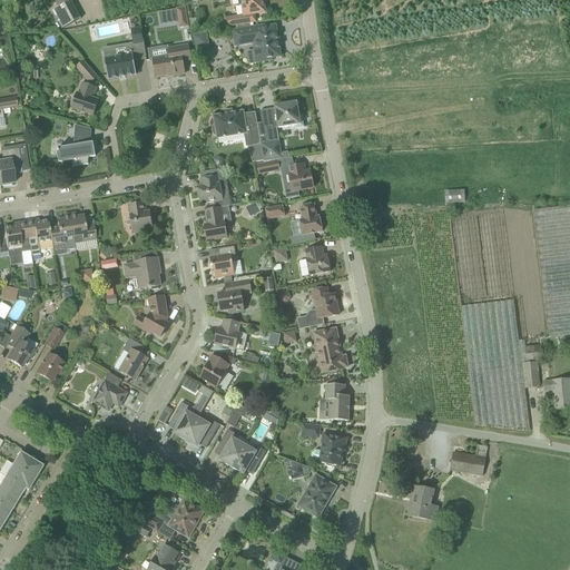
[(52,11),(62,29),(80,19),(70,1),(72,0),(71,0),(55,0),(59,8),(52,11)]
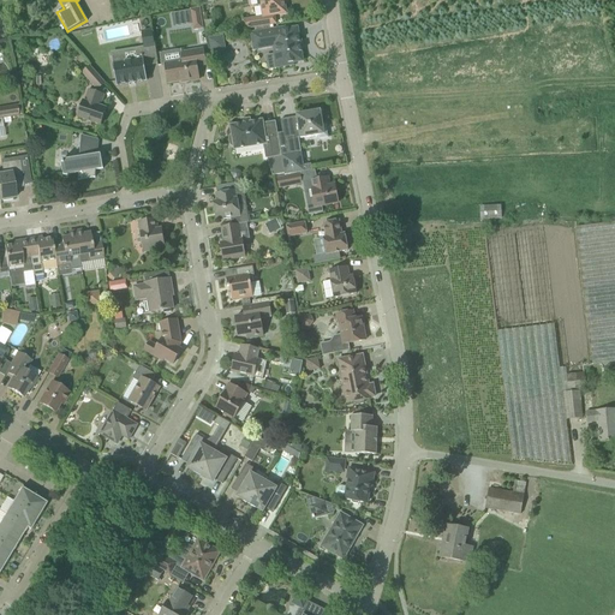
[(244,30),(255,28),(273,25),(276,24),(275,16),(286,13),(284,0),(257,0),(258,6),(261,5),(263,17),(243,21),(244,30)]
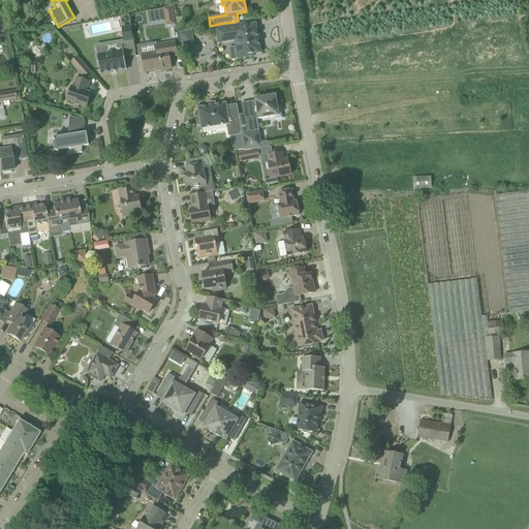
[(163,8),(166,27),(175,26),(173,7),(163,8)]
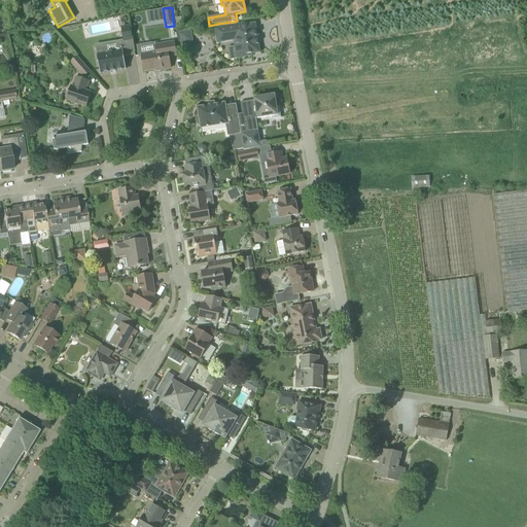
[(148,23),(163,20),(161,9),(146,12),(148,23)]
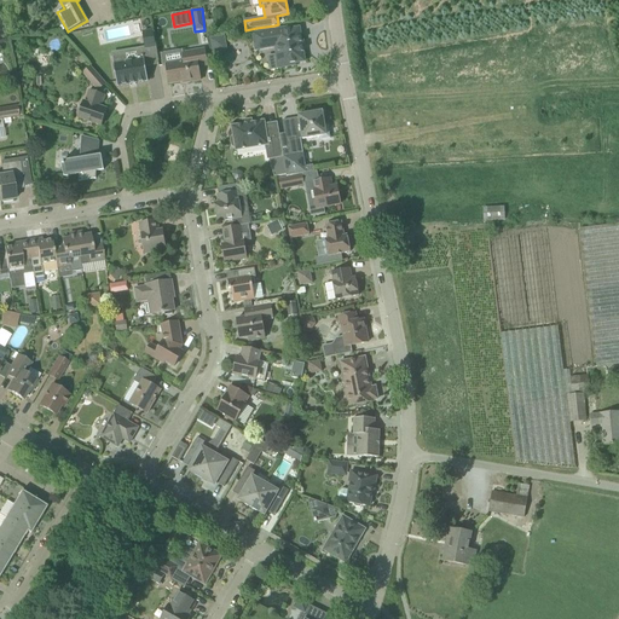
[(276,30),(275,25),(256,28),(258,34),(253,34),(256,51),(275,47),(276,55),(268,57),(270,70),(295,65),(295,64),(305,62),(300,29),(289,30),(289,28),(276,30)]
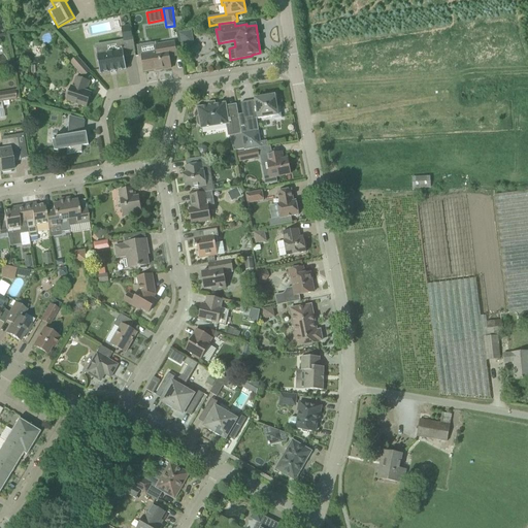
[(122,28),(124,41),(133,40),(131,27),(122,28)]
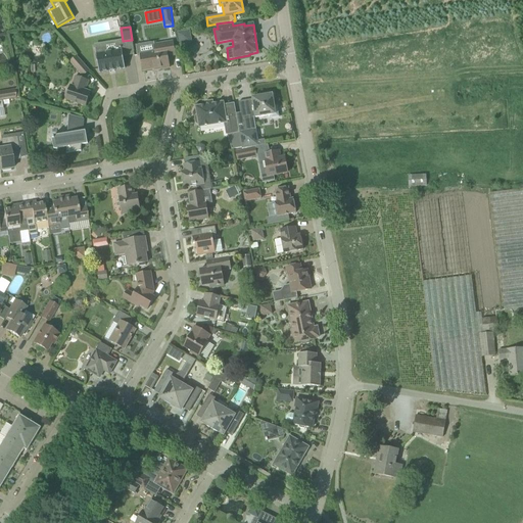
[(177,33),(179,45),(192,43),(190,31),(177,33)]
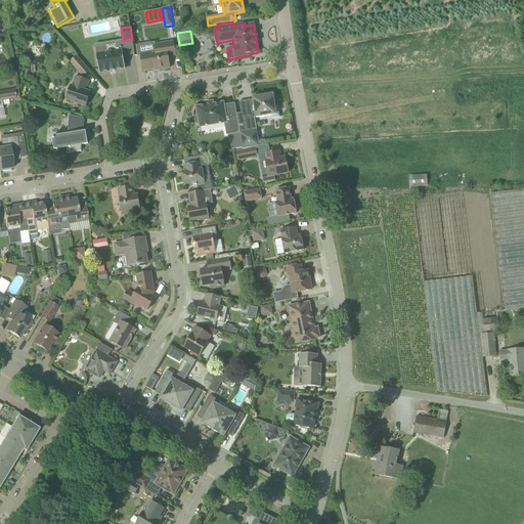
[(173,42),(155,45),(155,43),(136,45),(138,55),(140,55),(143,72),(159,69),(159,71),(170,69),(168,56),(175,55),(173,42)]
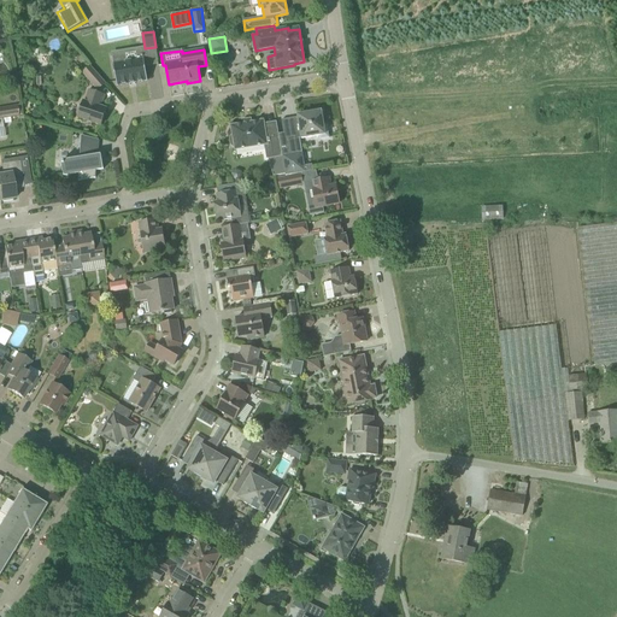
[(115,64),(113,65),(117,86),(147,81),(145,66),(150,65),(147,51),(139,52),(140,60),(125,63),(124,58),(115,59),(115,64)]
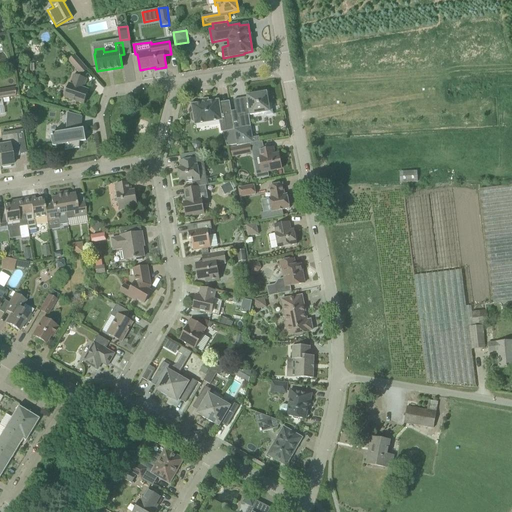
[(75,54),(69,59),(81,75),(88,70),(75,54)]
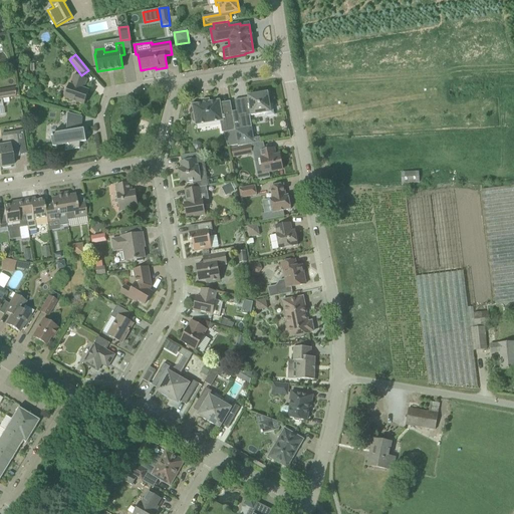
[(65,98),(84,104),(88,91),(83,89),(87,80),(74,75),(71,85),(69,84),(65,98)]
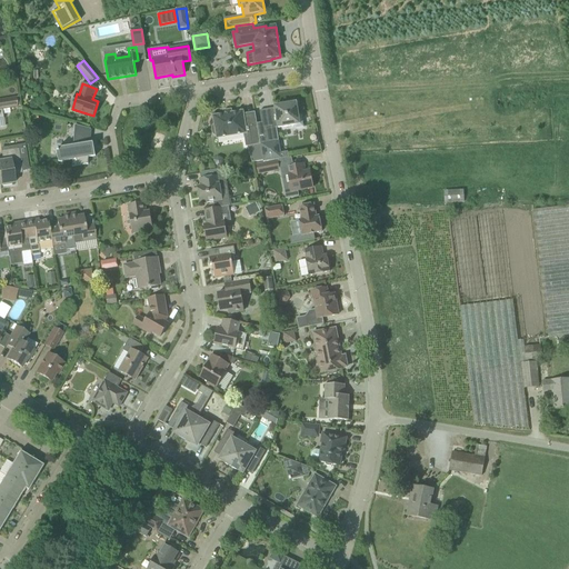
[(0,119),(3,119),(2,110),(17,108),(16,99),(0,100),(0,119)]
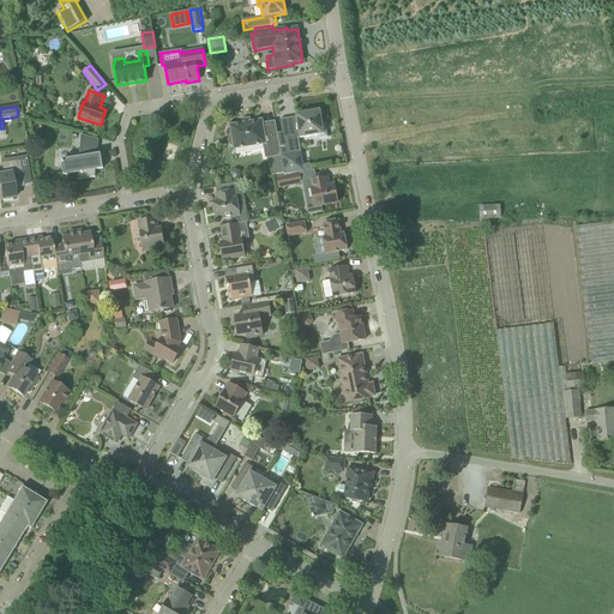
[(290,154),(288,140),(300,138),(300,139),(318,136),(318,139),(327,137),(325,125),(323,126),(320,112),(296,115),(296,118),(281,120),(282,133),(277,133),(283,168),(284,174),(284,175),(312,170),(311,164),(304,166),(302,163),(290,154)]
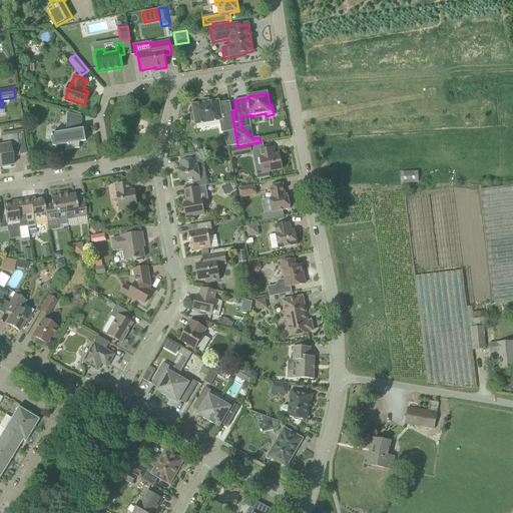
[(221,116),(218,101),(192,105),(193,112),(192,114),(191,115),(191,117),(192,119),(192,120),(193,122),(195,123),(195,124),(220,120),(222,132),(234,130),(231,114),(221,116)]
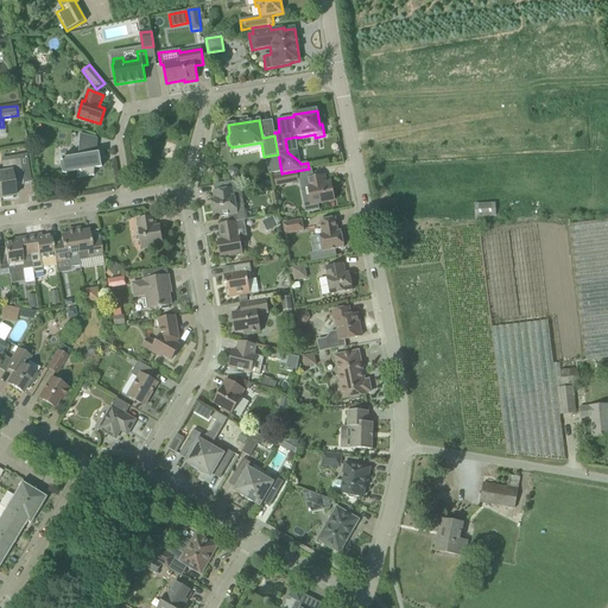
[(95,158),(97,138),(81,134),(78,157),(61,159),(63,173),(77,171),(77,178),(94,176),(95,169),(102,168),(101,159),(95,158)]
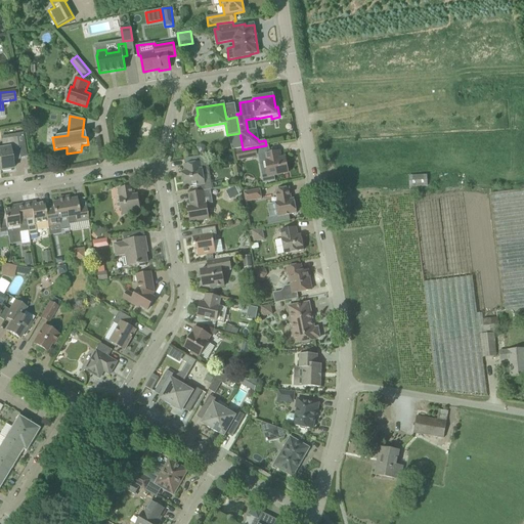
[(25,146),(17,147),(16,137),(1,140),(3,149),(0,149),(0,171),(2,171),(2,172),(11,170),(11,169),(13,169),(11,159),(19,158),(27,157),(25,146)]
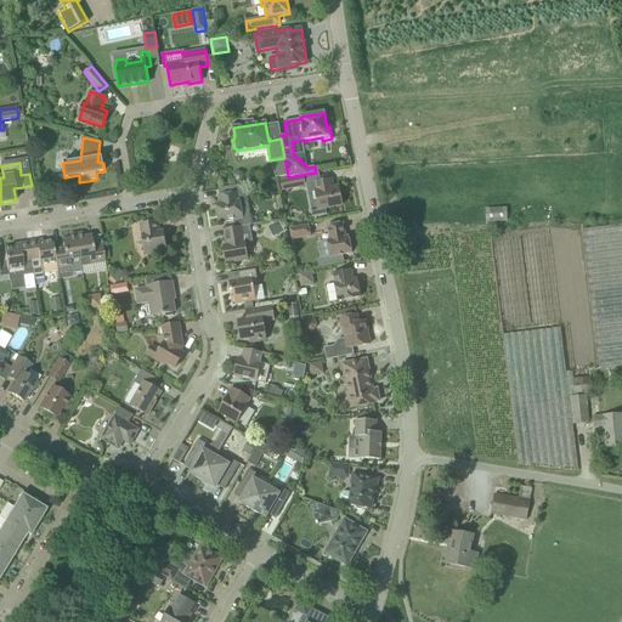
[(281,181),(282,190),(304,186),(303,177),(281,181)]
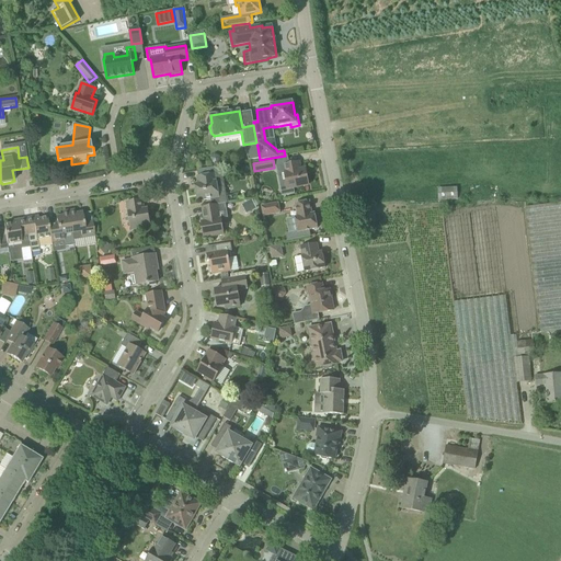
[(299,162),(284,165),(276,167),(282,196),(295,194),(294,189),(309,185),(307,175),(304,175),(302,170),(300,170),(299,162)]
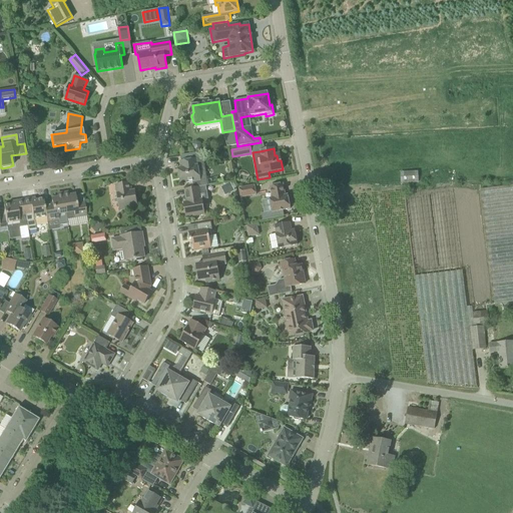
[(200,180),(197,165),(196,159),(180,162),(181,172),(178,172),(180,184),(193,182),(194,188),(206,186),(207,185),(206,179),(200,180)]
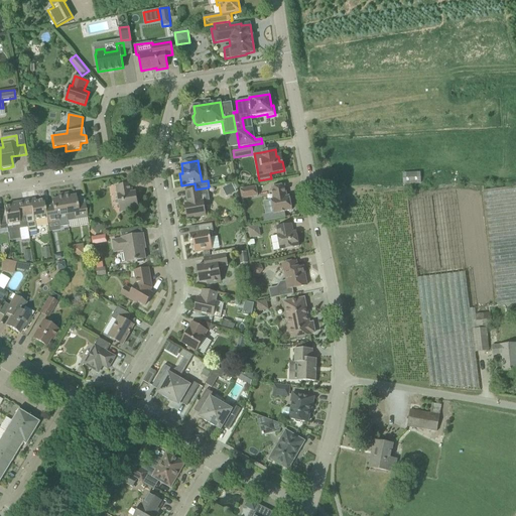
[(420,183),(420,174),(403,174),(404,184),(420,183)]
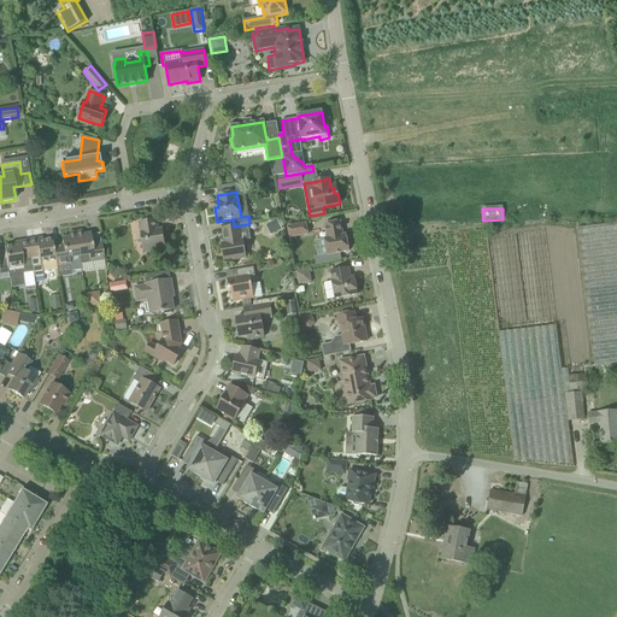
[(153,250),(165,247),(163,229),(158,230),(157,219),(139,223),(141,234),(144,251),(145,253),(154,252),(153,250)]
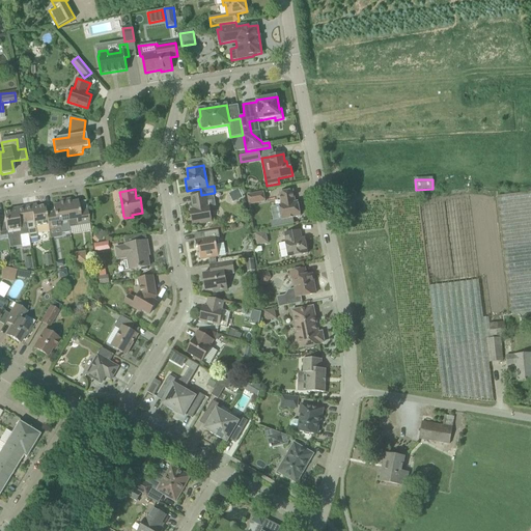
[(233,201),(243,197),(239,189),(229,193),(233,201)]
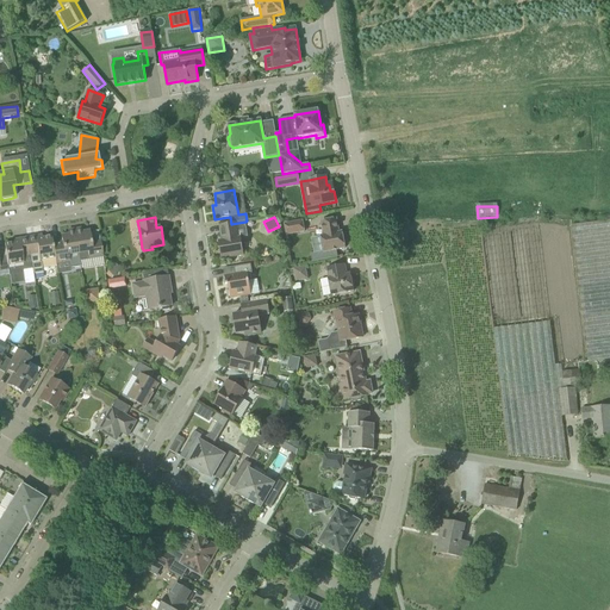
[(338,234),(336,219),(321,222),(323,236),(321,237),(319,237),(323,251),(310,254),(312,263),(338,257),(336,250),(344,249),(342,232),(338,234)]
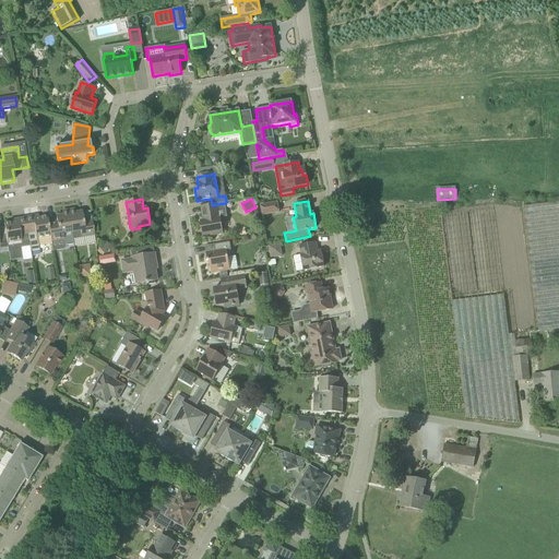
[(277,202),(260,206),(262,216),(278,212),(277,202)]
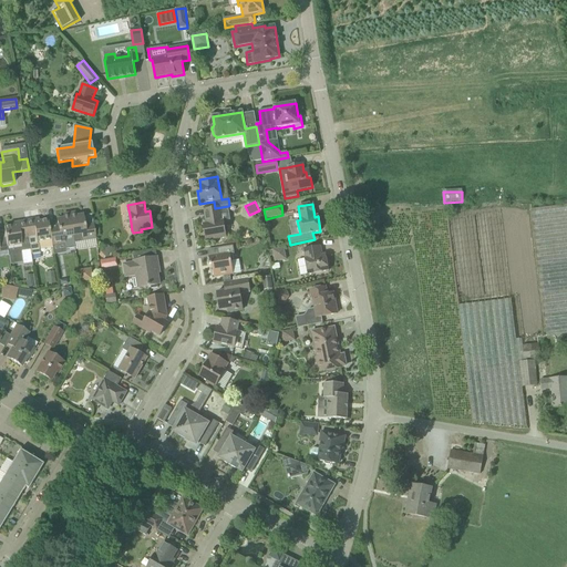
[(566,205),(532,209),(546,337),(566,333),(566,205)]
